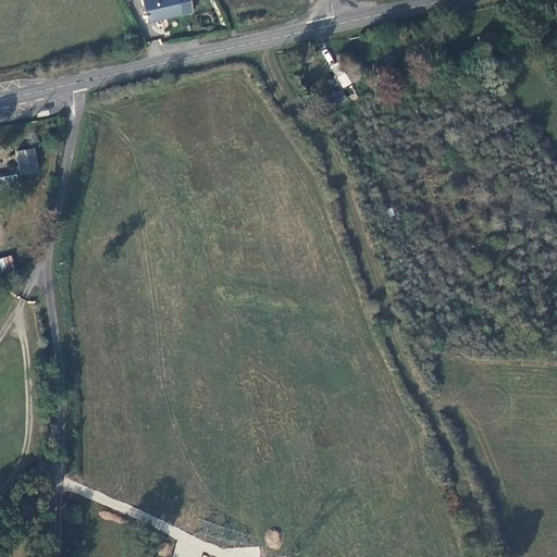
[(147,21),(182,13),(177,0),(141,0),(145,13),(144,14),(144,17),(146,17),(147,21)]
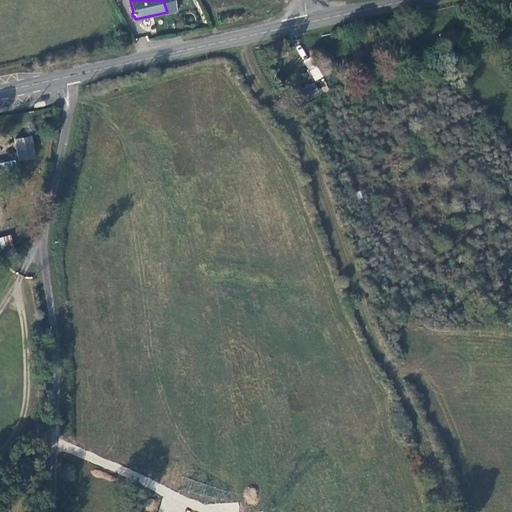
[(455,29),(439,32),(441,41),(447,40),(448,44),(458,42),(455,29)]
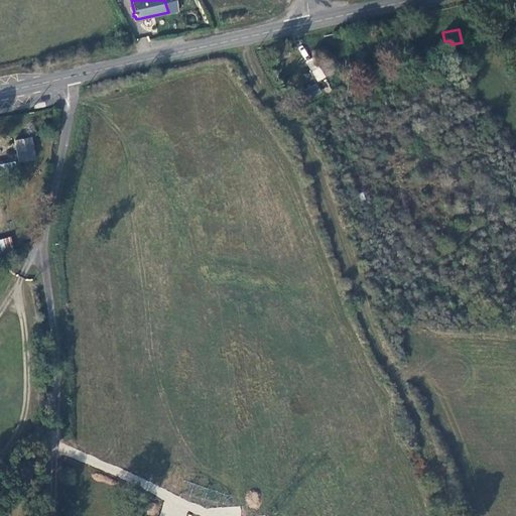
[(316,80),(324,76),(311,57),(305,60),(316,80)]
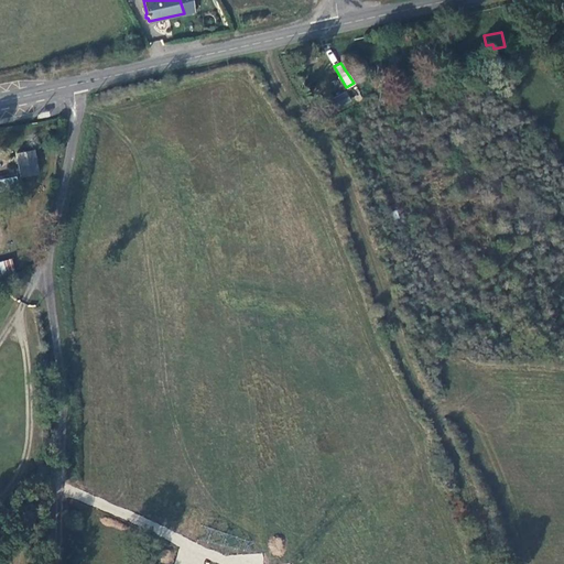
[(345,91),(332,101),(339,110),(351,100),(345,91)]
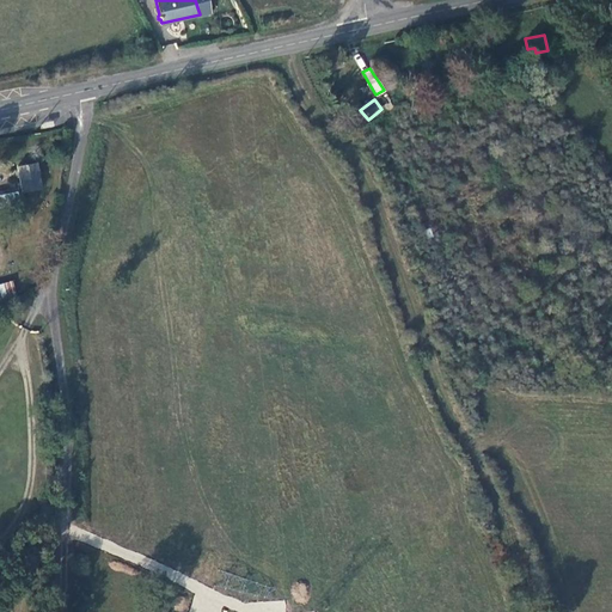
[(19,164),(22,178),(50,173),(49,159),(19,164)]
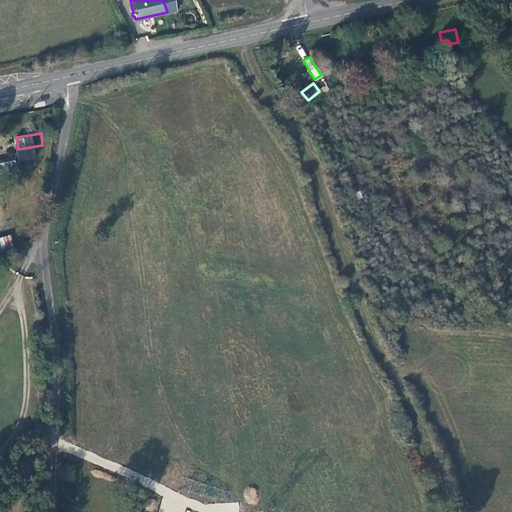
[(0,173),(17,172),(16,161),(0,162),(0,173)]
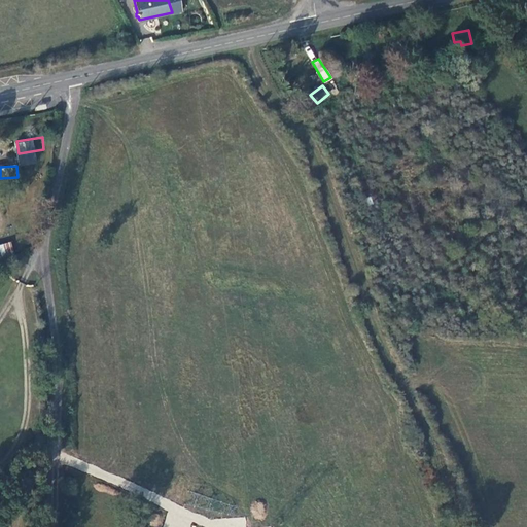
[(10,241),(0,245),(0,261),(7,259),(7,254),(14,251),(10,241)]
